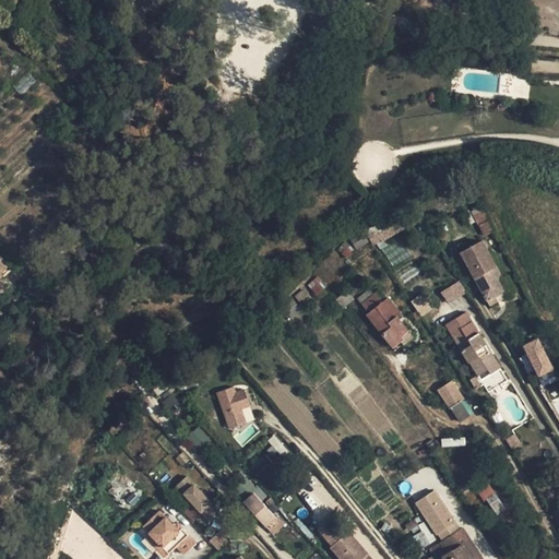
[(498,61),(497,71),(510,72),(510,61),(498,61)]
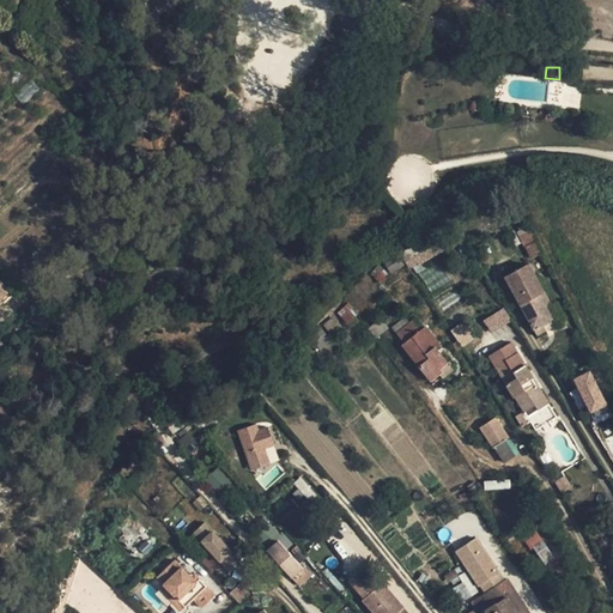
[(571,68),(559,67),(559,79),(559,82),(570,83),(571,68)]
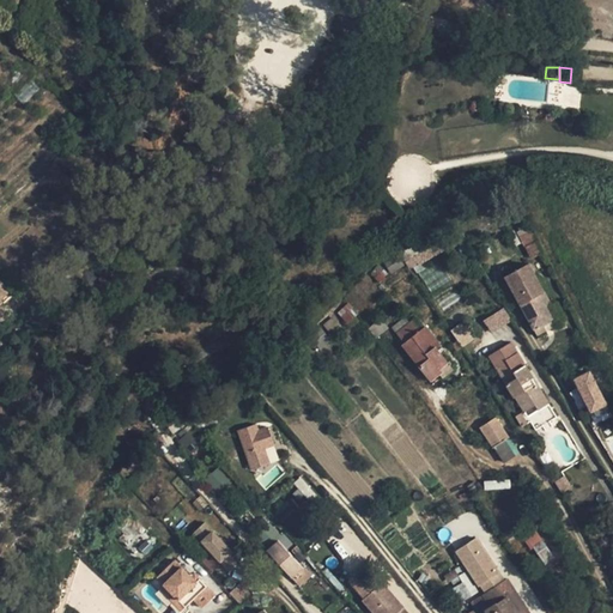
[(17,96),(23,103),(40,86),(32,79),(17,96)]
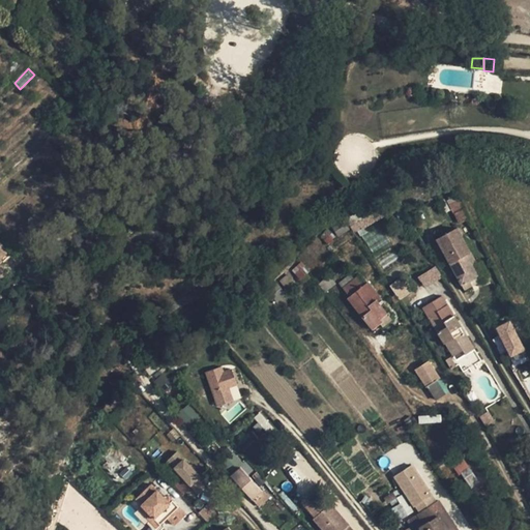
[(404,208),(391,186),(385,190),(398,211),(404,208)]
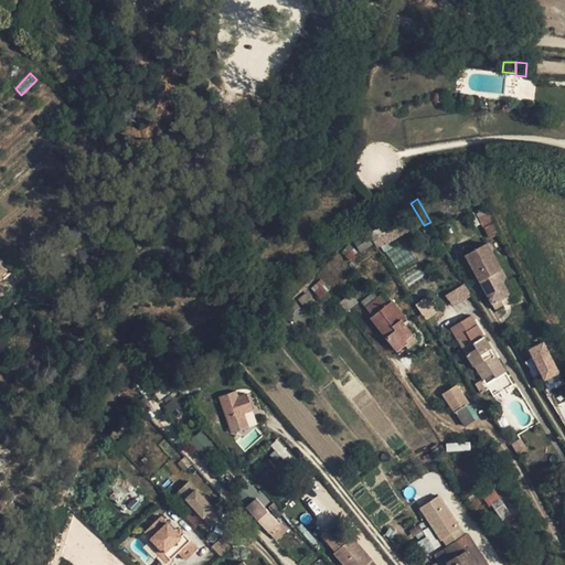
[(404,206),(366,228),(374,242),(412,220),(404,206)]
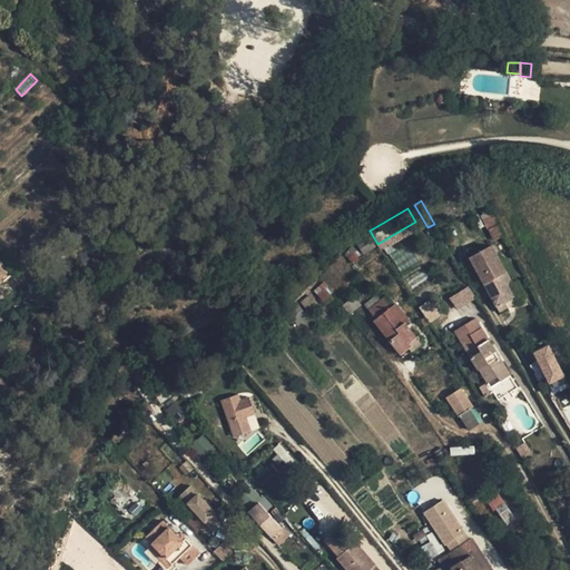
[(494,226),(500,224),(493,209),(488,213),(494,226)]
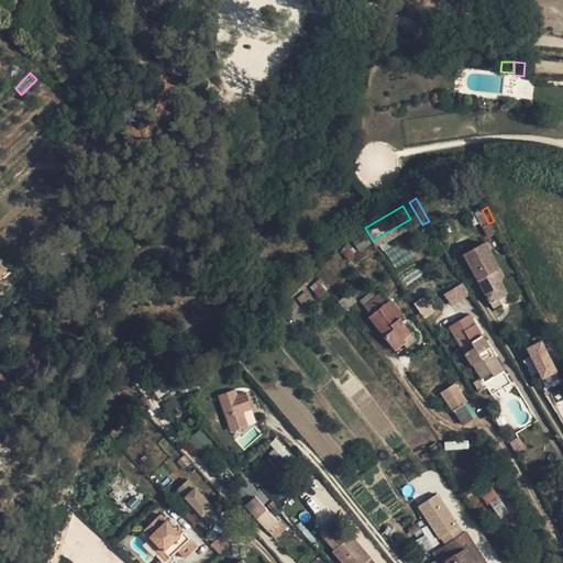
[(410,219),(373,241),(375,246),(384,242),(385,244),(415,227),(410,219)]
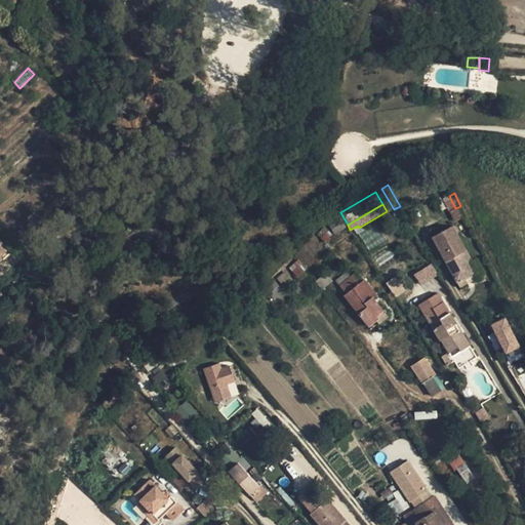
[(454,221),(466,216),(460,206),(455,208),(449,211),(454,221)]
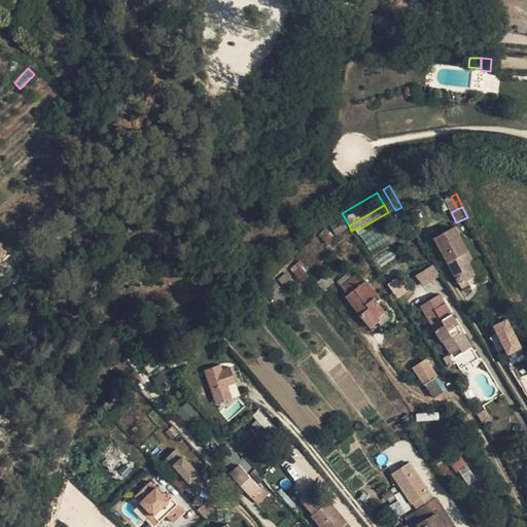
[(336,235),(347,227),(342,220),(331,227),(336,235)]
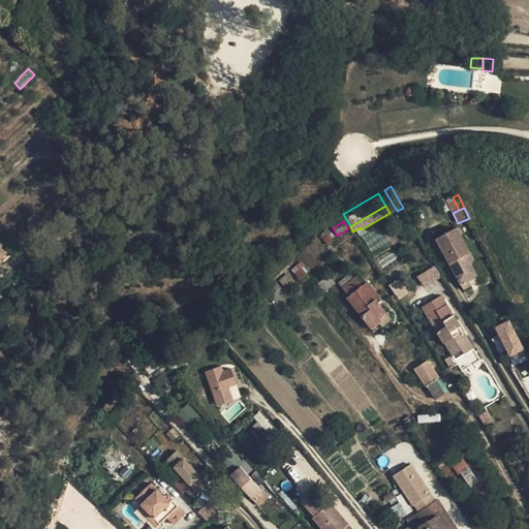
[(457,227),(436,239),(460,284),(468,279),(476,275),(471,265),(475,262),(457,227)]
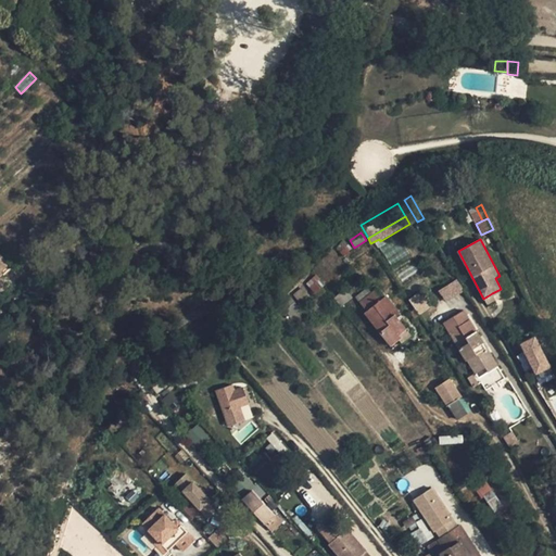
[(0,274),(2,273),(0,272),(9,263),(0,253),(0,274)]
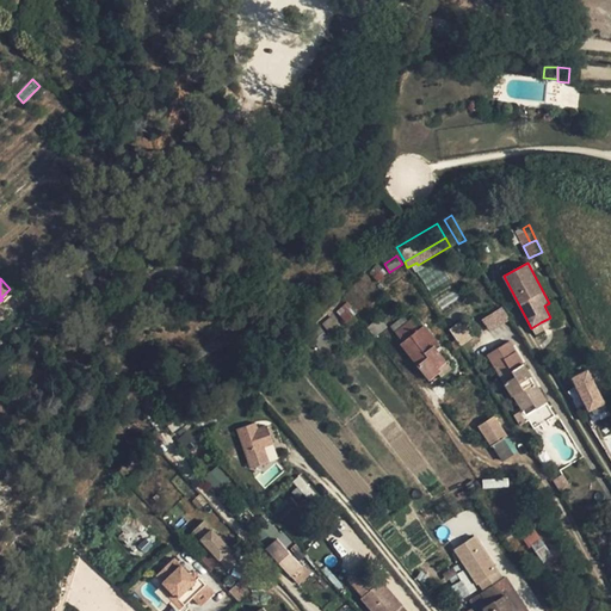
[(14,292),(10,289),(0,298),(2,300),(5,302),(14,292)]
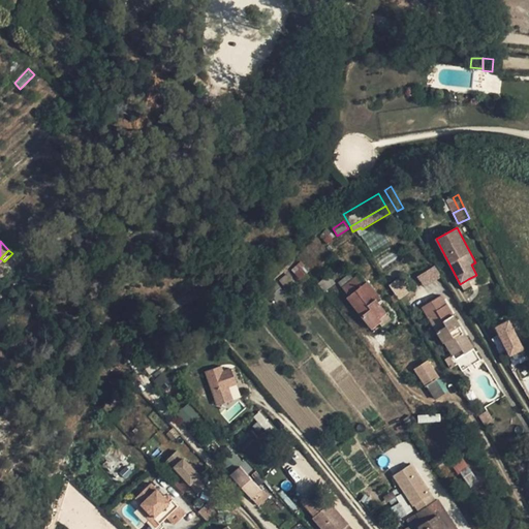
[(299,279),(307,274),(300,262),(291,268),(299,279)]
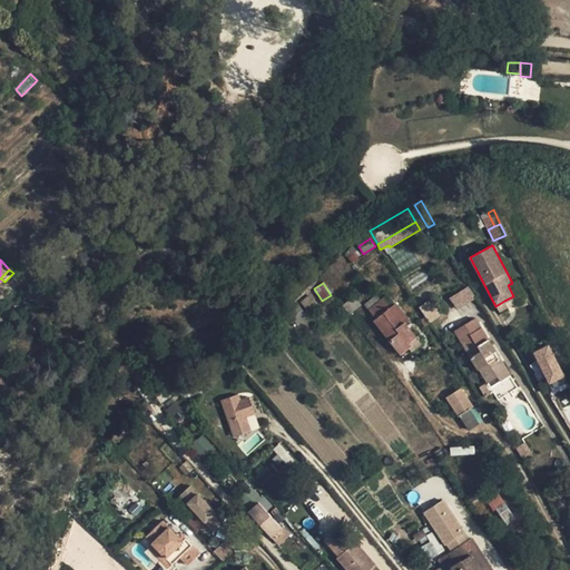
[(468,286),(449,298),(457,311),(475,298),(468,286)]
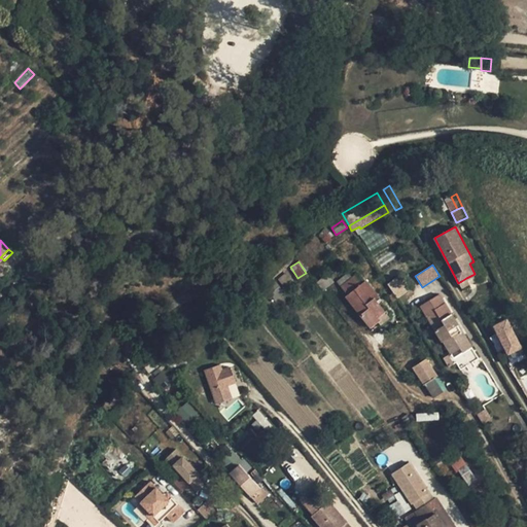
[(345,296),(370,327),(378,321),(379,320),(377,318),(385,312),(374,299),(378,295),(366,280),(364,282),(357,273),(341,286),(348,294),(345,296)]
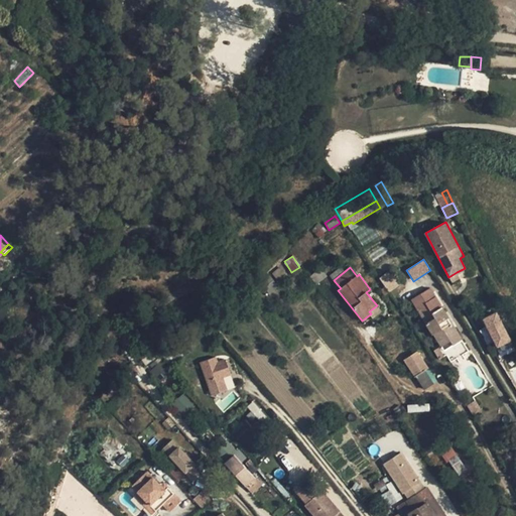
[(320,268),(309,276),(316,285),(328,276),(320,268)]
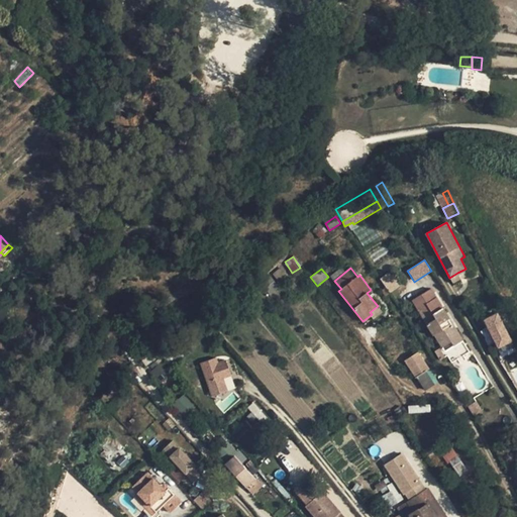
[(386,287),(390,293),(399,287),(394,280),(389,273),(380,279),(386,287)]
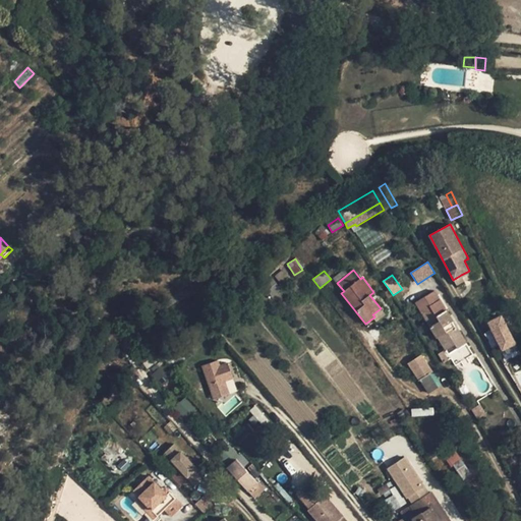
[(461,275),(453,280),(456,285),(464,281),(461,275)]
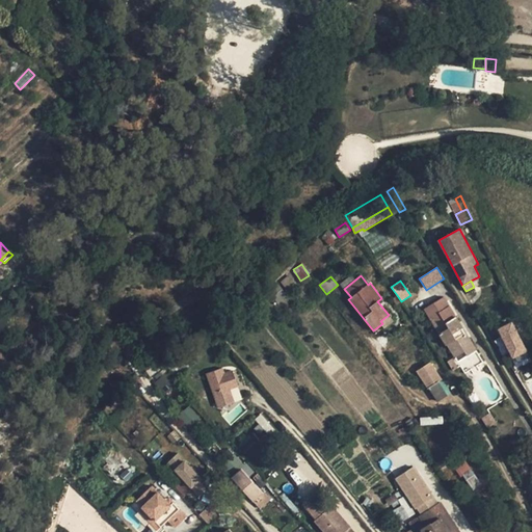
[(405,288),(410,295),(416,292),(410,284),(405,288)]
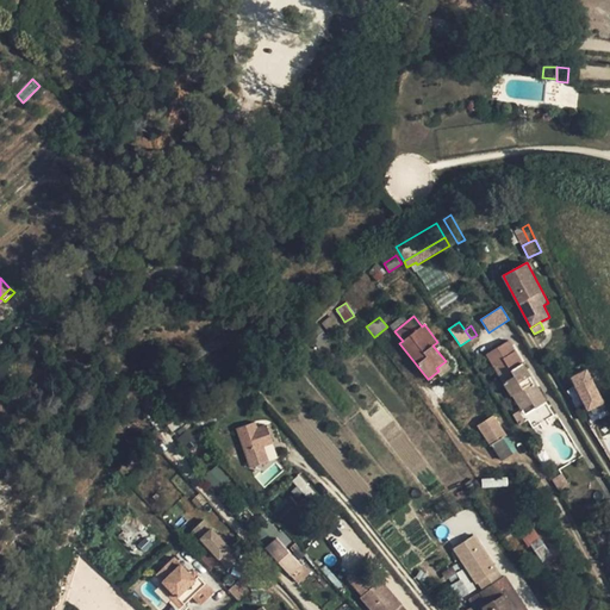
[(455,349),(460,346),(455,338),(450,342),(455,349)]
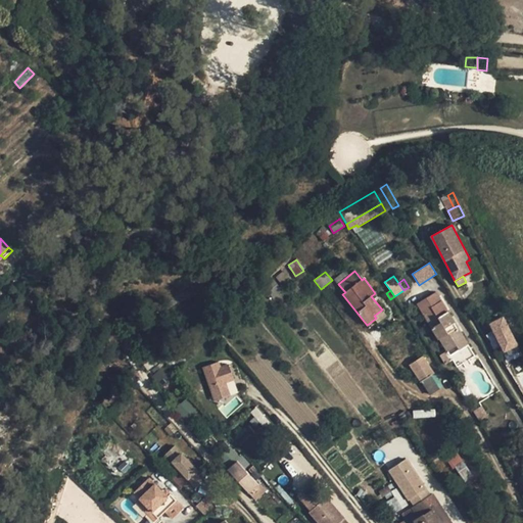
[(429,301),(438,295),(436,292),(427,297),(429,301)]
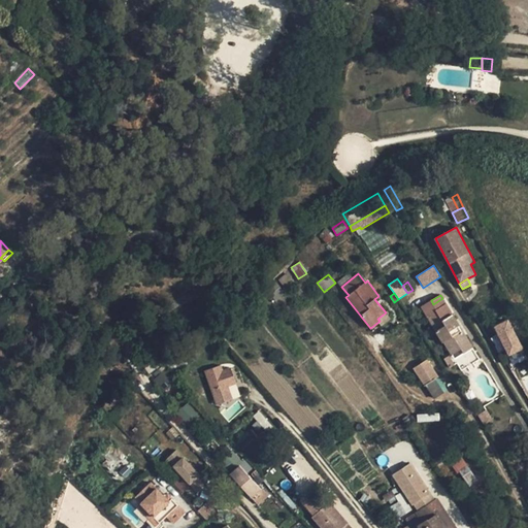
[(443,320),(452,315),(442,298),(433,304),(431,300),(422,306),(427,316),(436,309),(443,320)]
